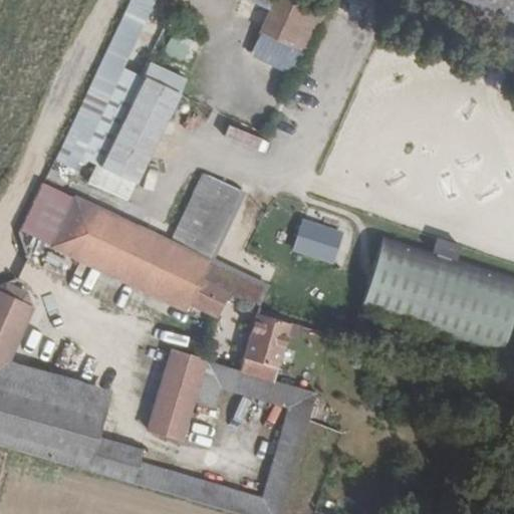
[(122,66),(154,0),(129,0),(53,161),(74,171),(81,156),(122,66)]
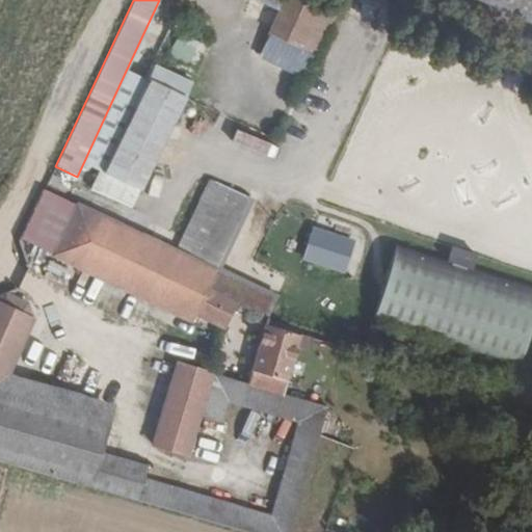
[(258,0),(277,9),(281,0),(258,0)]
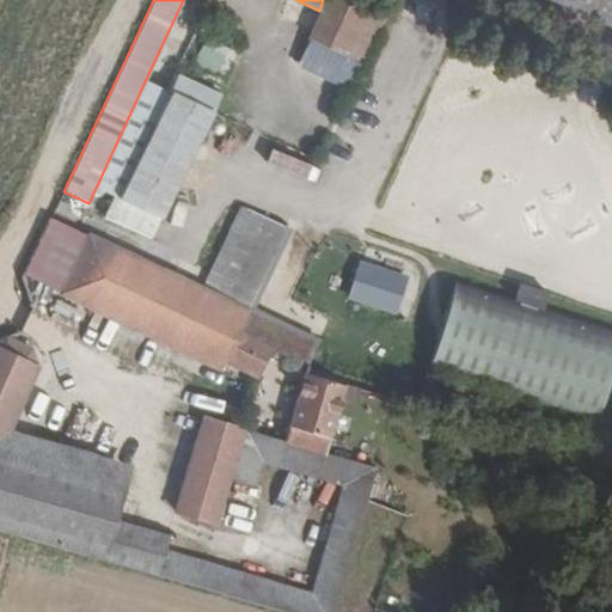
[(365,65),(390,8),(373,1),(369,0),(323,0),(319,11),(306,38),(311,40),(360,62),(365,65)]
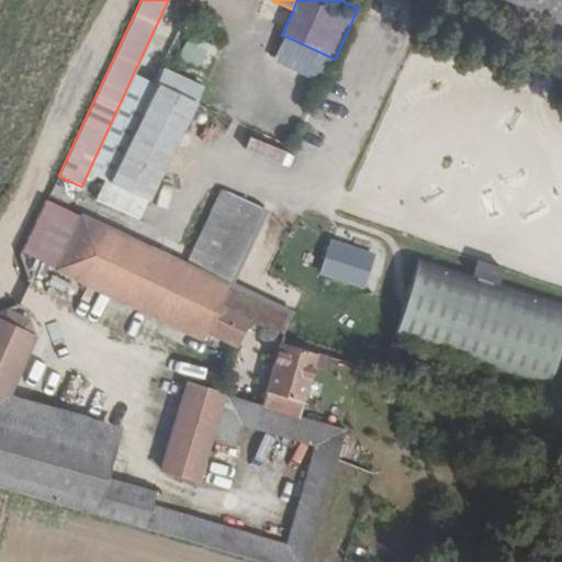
[(561,0),(496,0),(494,7),(561,32),(561,0)]
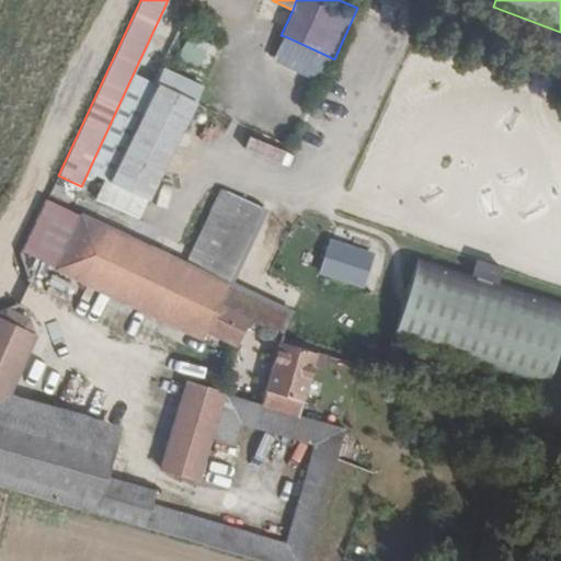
[(208,63),(214,44),(186,35),(181,55),(208,63)]
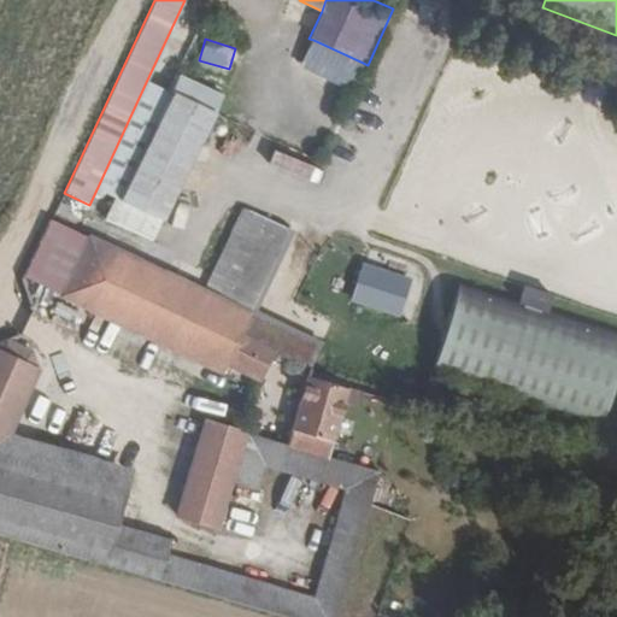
[(352,87),(363,63),(313,40),(303,64),(352,87)]
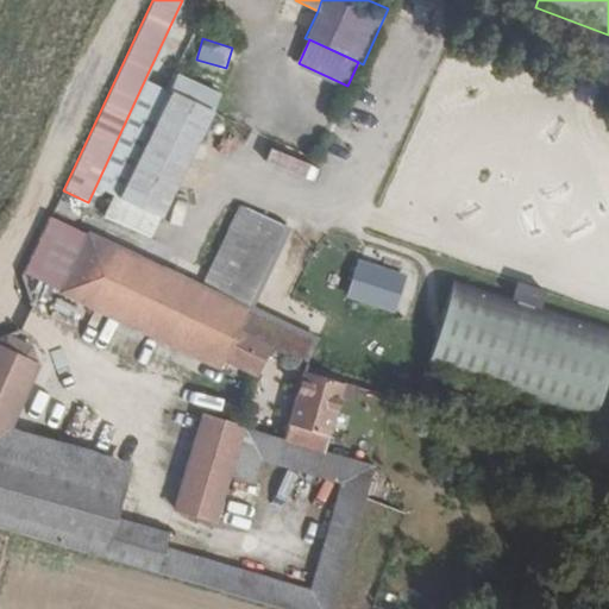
[(168,87),(213,108),(221,93),(176,71),(168,87)]
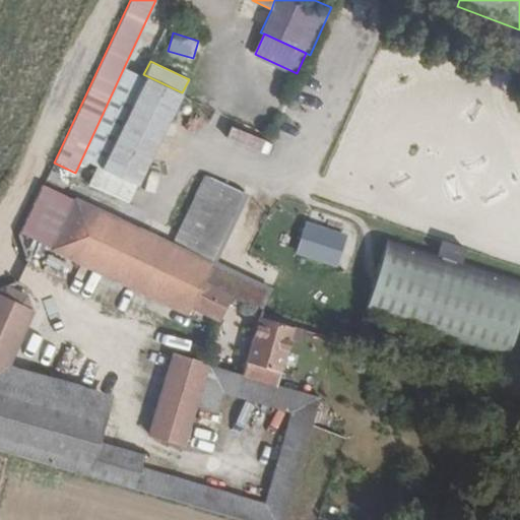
[(142,76),(124,67),(82,157),(100,165),(142,76)]
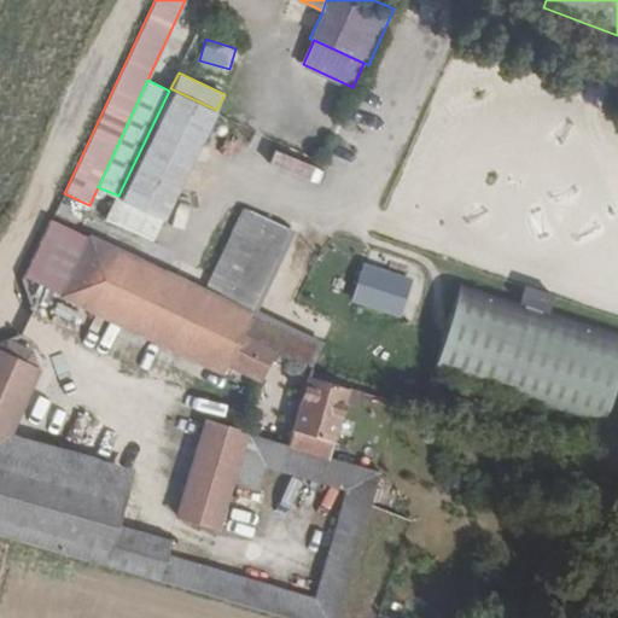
[(164,219),(216,110),(170,88),(169,91),(118,196),(161,217),(164,219)]
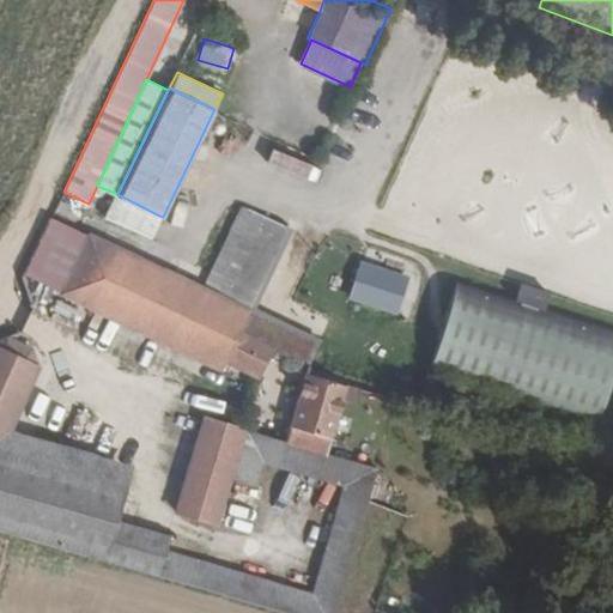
[(269,151),(267,168),(317,176),(320,159),(269,151)]
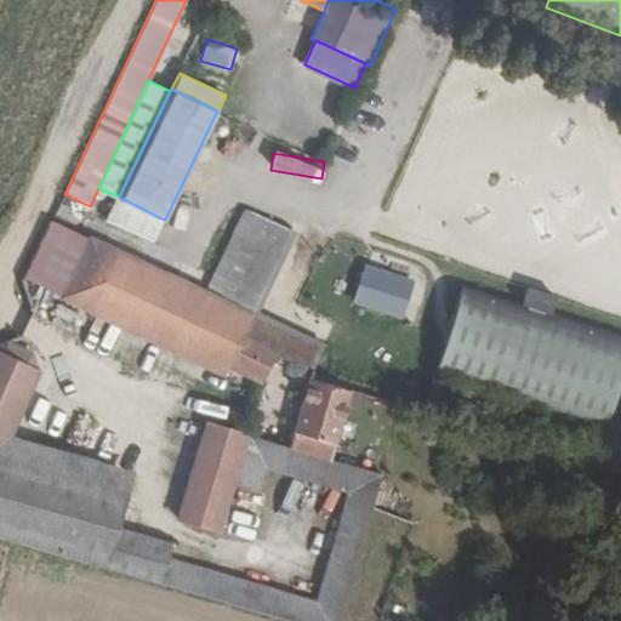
[(151,240),(161,218),(119,197),(108,220),(151,240)]
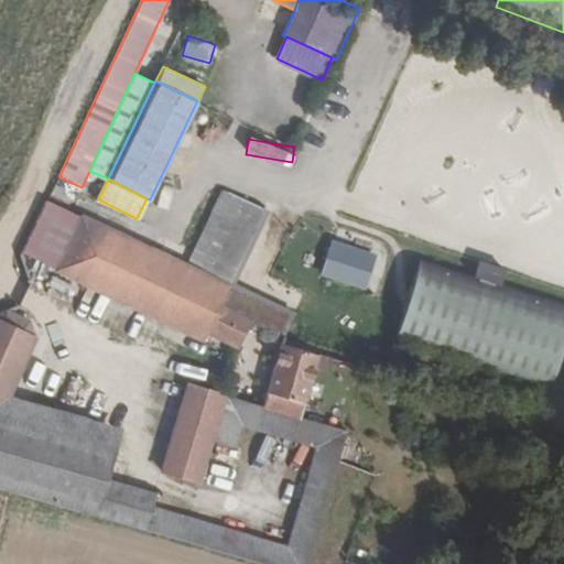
[(83,218),(58,271),(203,338),(205,332),(237,345),(240,337),(258,343),(263,331),(284,339),(294,318),(229,286),(262,208),(221,191),(187,268),(83,218)]
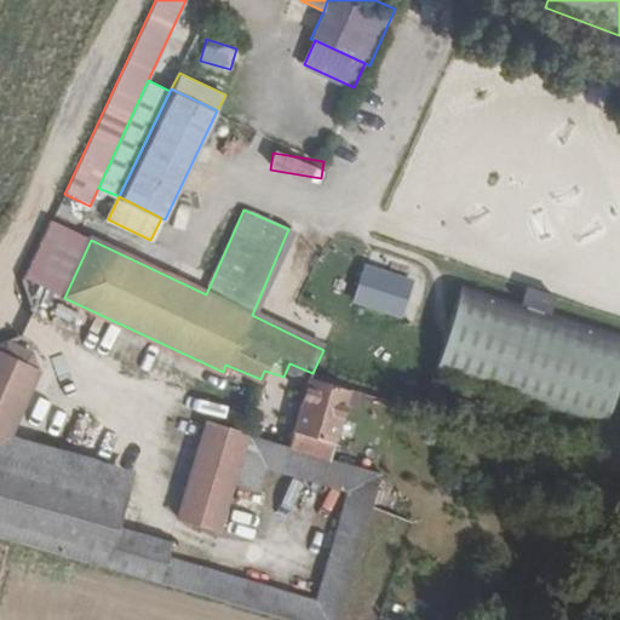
[(64,298),(91,240),(51,220),(23,279),(64,298)]
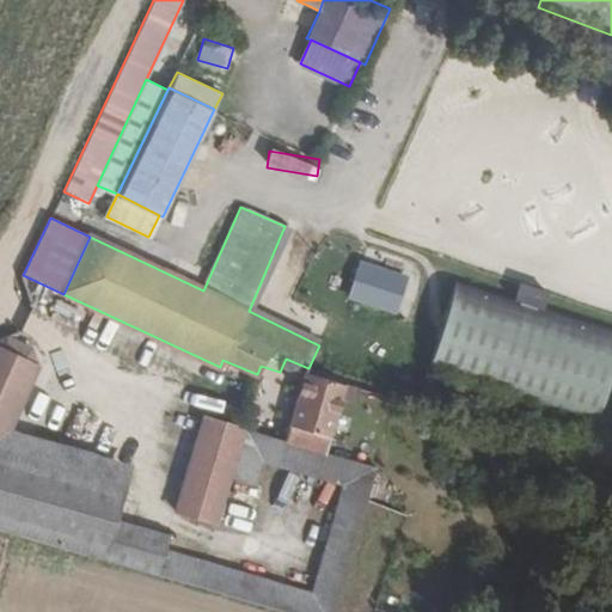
[(359,259),(347,299),(397,314),(409,275),(359,259)]
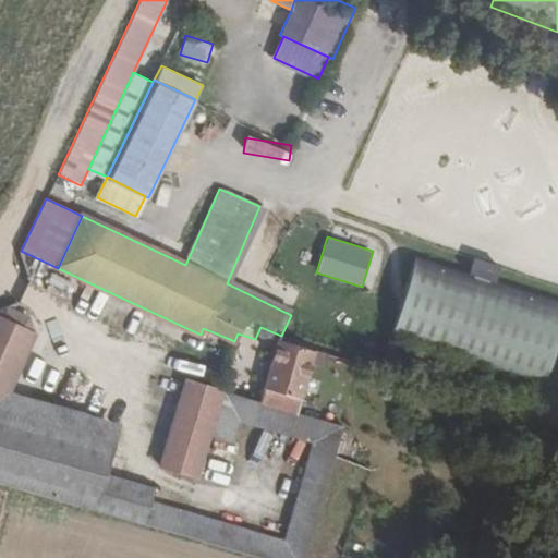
[(557,305),(414,257),(388,335),(540,386),(557,330),(557,305)]
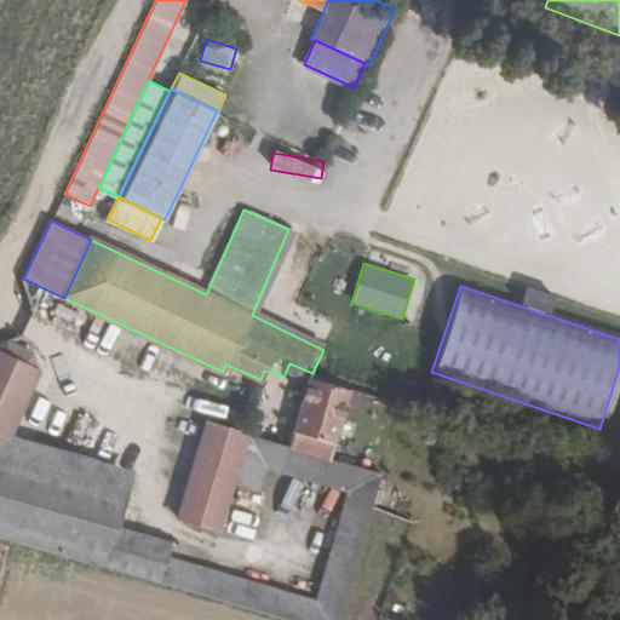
[(7,342),(0,344),(0,538),(104,568),(115,529),(133,469),(11,434),(36,377),(30,354),(7,342)]
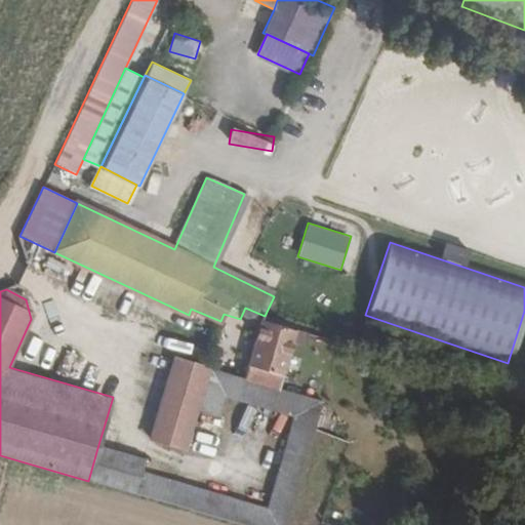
[(264,322),(246,379),(281,390),(294,342),(296,332),(264,322)]
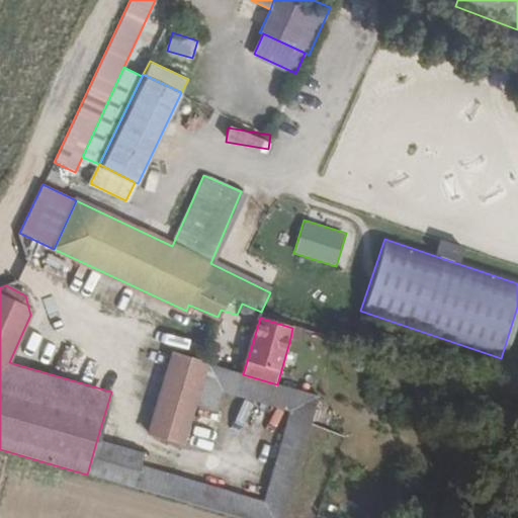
[(309,333),(292,328),(290,338),(306,342),(309,333)]
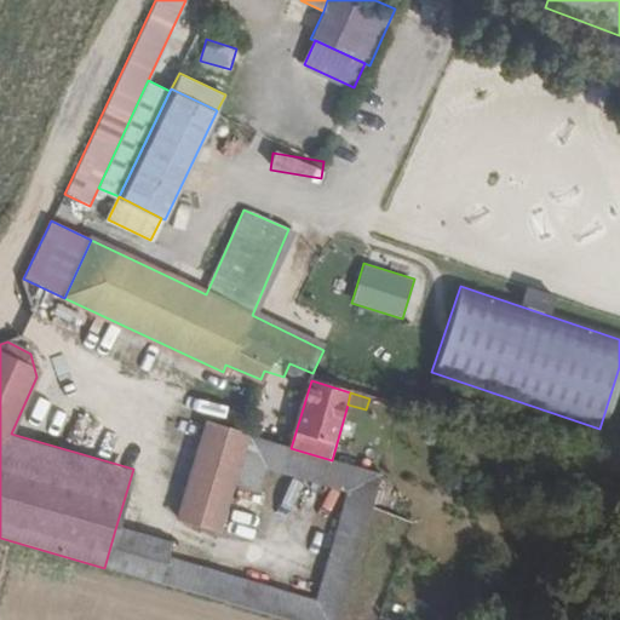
[(206,424),(178,517),(218,530),(246,435),(206,424)]
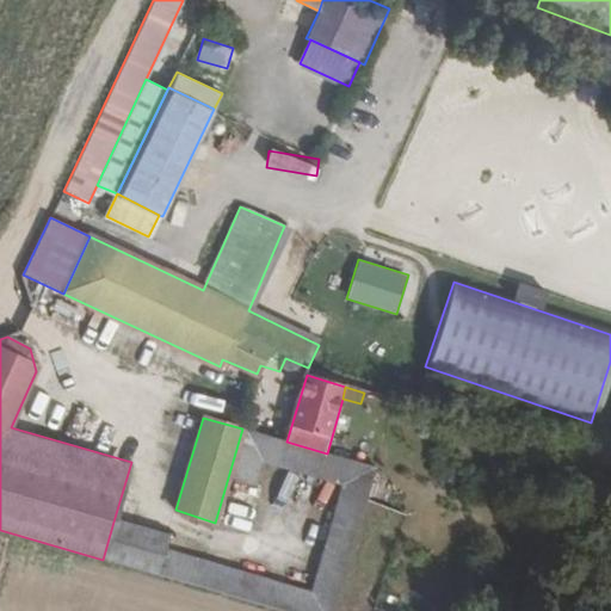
[(344,486),(312,591),(338,599),(378,468),(327,454),(287,442),(242,429),(215,523),(242,531),(264,462),(344,486)]
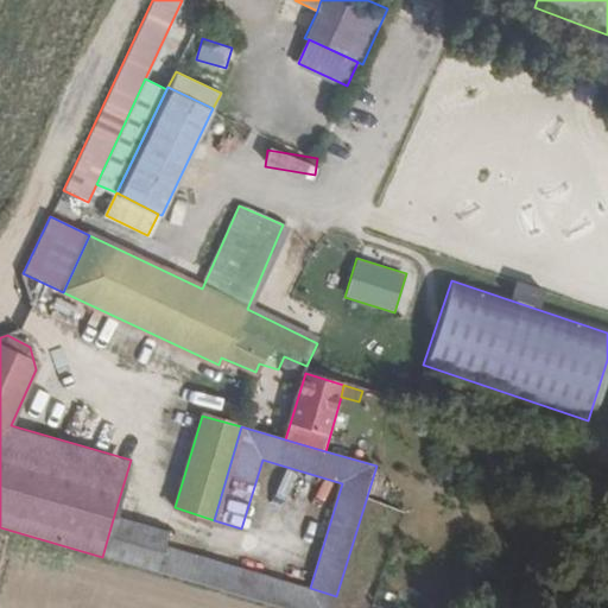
[(273,498),(285,502),(296,473),(284,469),(273,498)]
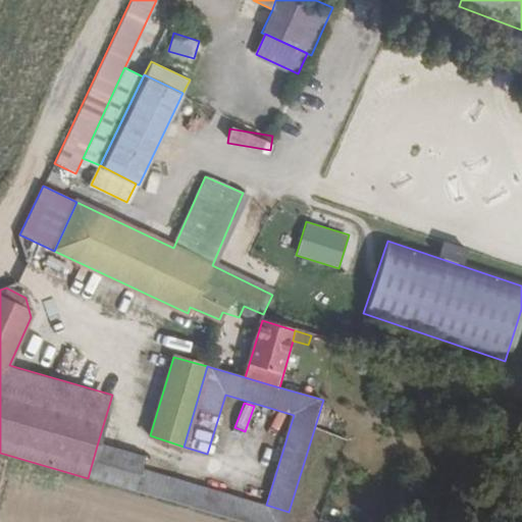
[(145,460),(97,446),(88,478),(136,491),(143,468),(145,460)]
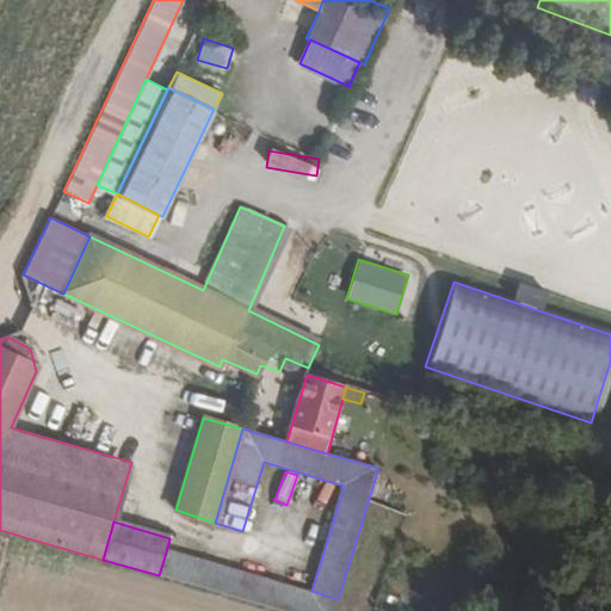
[(312,591),(167,548),(159,575),(279,610),(334,610),(338,599),(312,591)]
